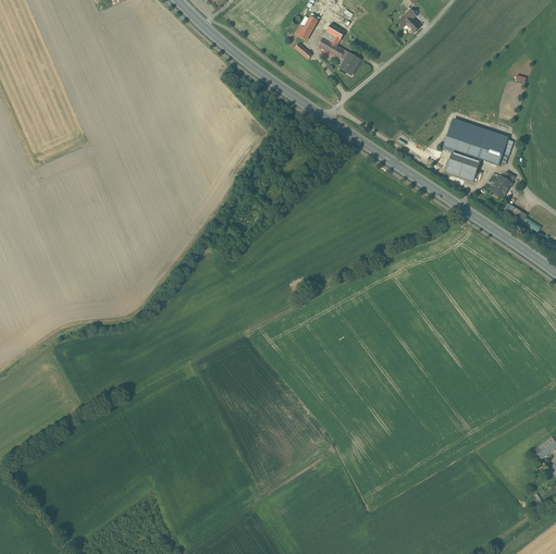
[(404,25),(407,22),(416,29),(421,24),(417,20),(417,19),(415,15),(418,12),(411,7),(398,20),(404,25)]
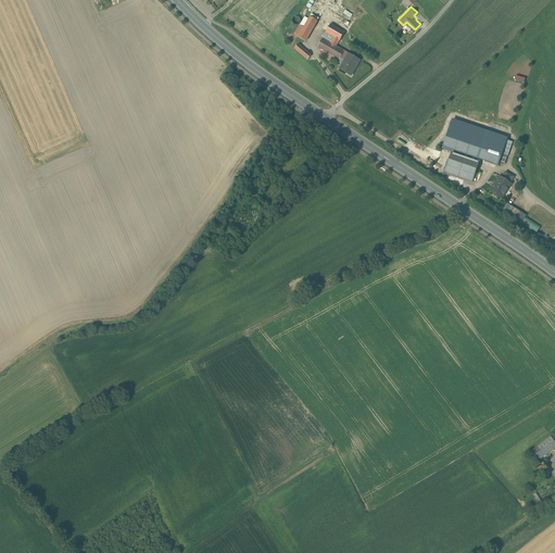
[(311,13),(304,24),(300,22),(295,32),(306,38),(318,17),(311,13)]
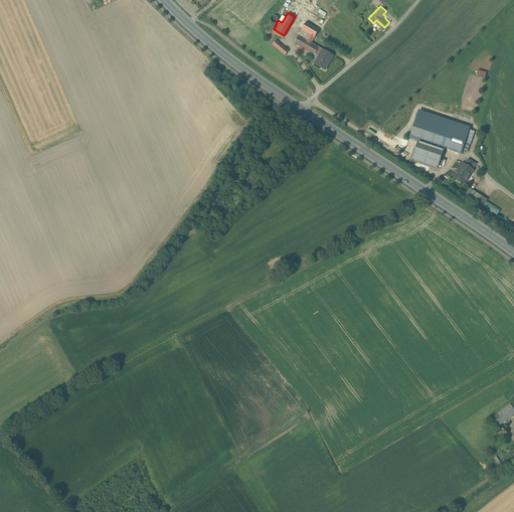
[(307,19),(300,31),(296,40),(315,52),(316,50),(319,44),(312,40),(315,34),(316,35),(320,27),(307,19)]
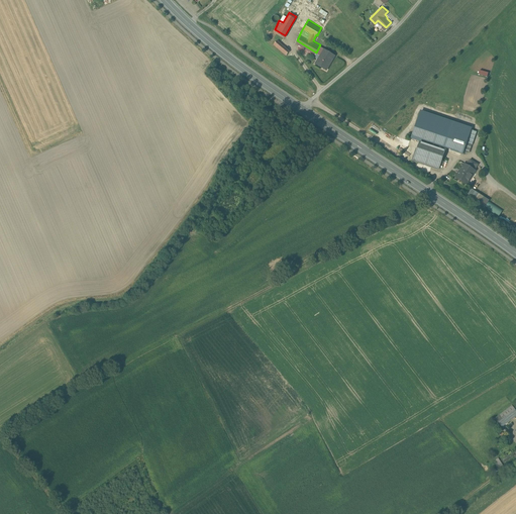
[(291,48),(278,37),(275,41),(287,53),(291,48)]
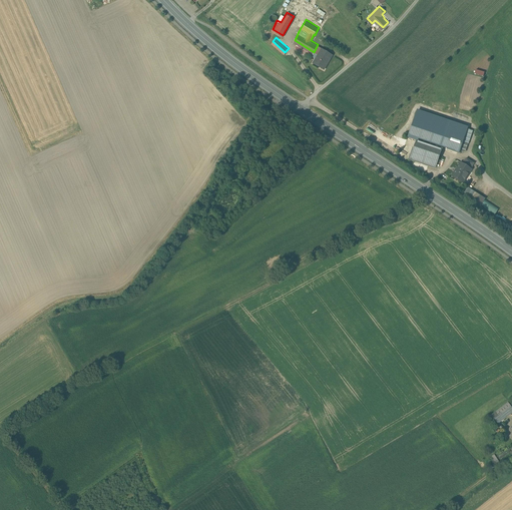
[(333,53),(323,46),(322,47),(318,44),(315,50),(319,53),(314,61),(325,67),(333,53)]
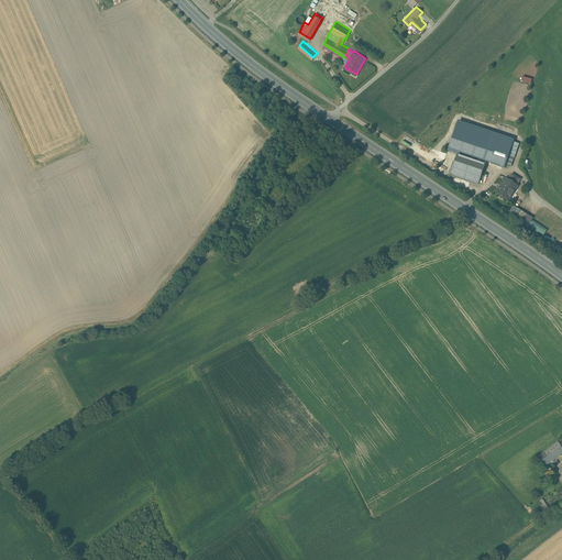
[(519,140),(469,123),(463,140),(495,151),(492,161),(498,163),(498,162),(505,164),(506,160),(508,153),(514,155),(519,140)]
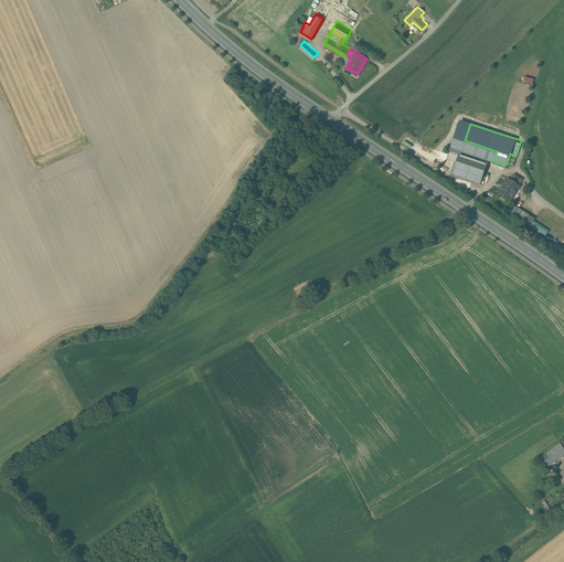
[(490,162),(463,152),(455,173),(482,183),(490,162)]
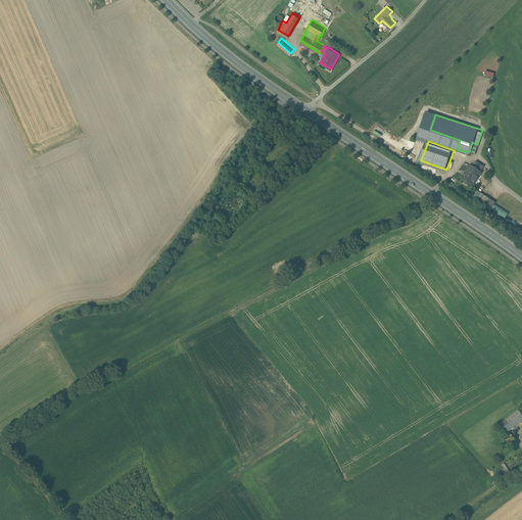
[(484,163),(477,159),(474,166),(480,170),(484,163)]
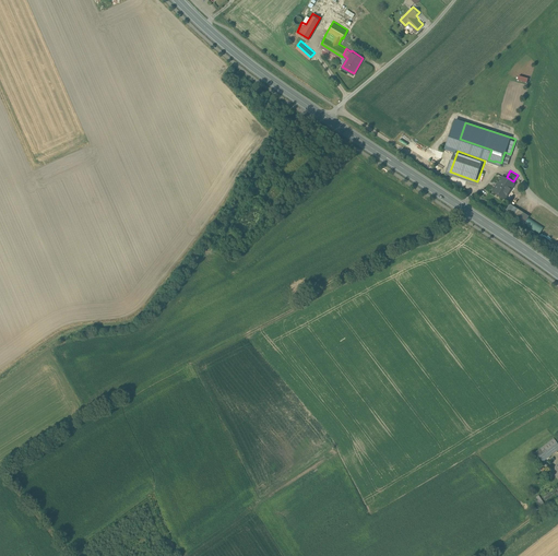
[(503,175),(495,188),(506,194),(510,188),(511,188),(515,182),(513,181),(507,177),(503,175)]
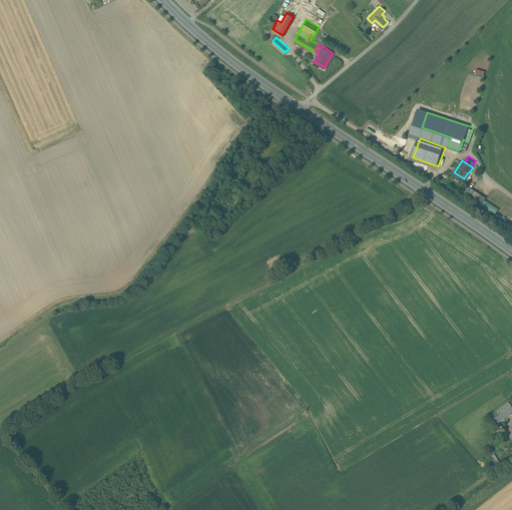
[(486,196),(487,195),(469,183),(463,192),(481,203),(482,202),(497,211),(500,205),(486,196)]
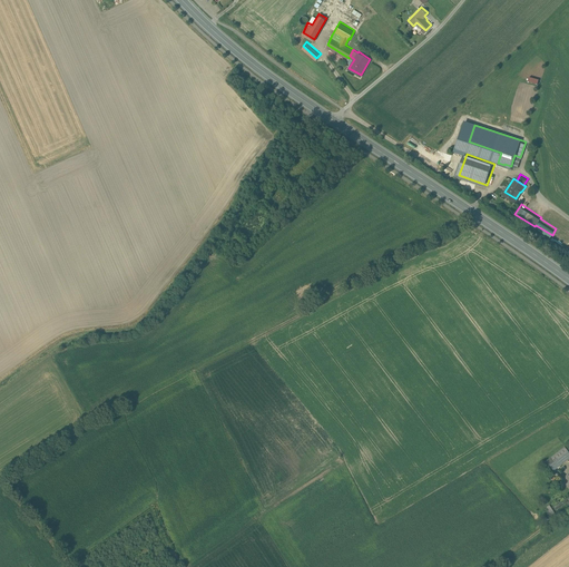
[(451,231),(438,237),(441,242),(454,235),(451,231)]
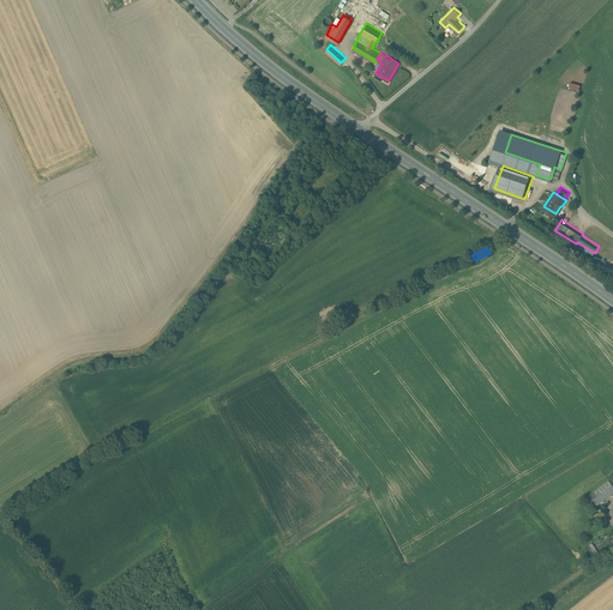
[(612,484),(608,478),(588,493),(595,502),(612,489),(612,484)]
